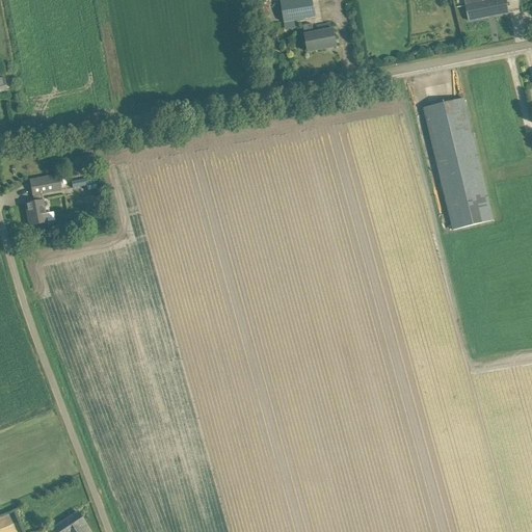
[(281,0),(284,23),(316,18),(313,0),(281,0)]
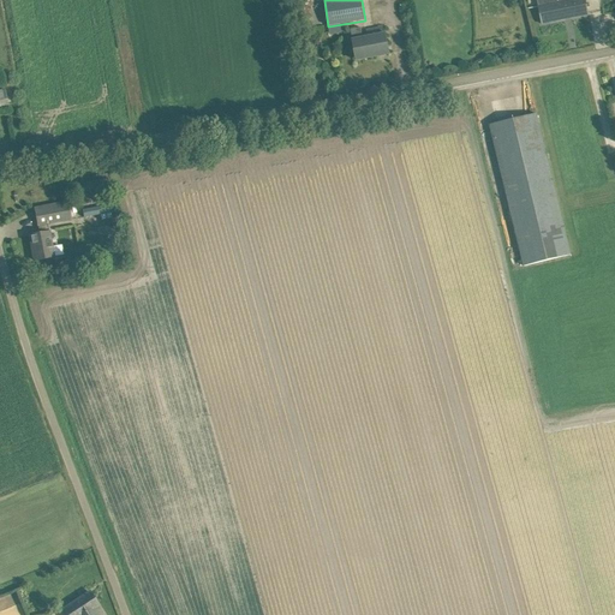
[(538,6),(542,24),(566,19),(565,18),(572,17),(572,18),(589,15),(585,0),(544,0),(545,5),(538,6)]
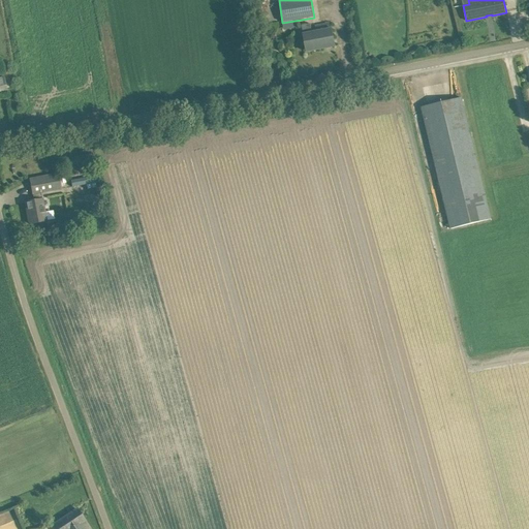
[(335,47),(333,36),(331,24),(315,27),(316,29),(312,30),(310,24),(302,26),(307,52),(335,47)]
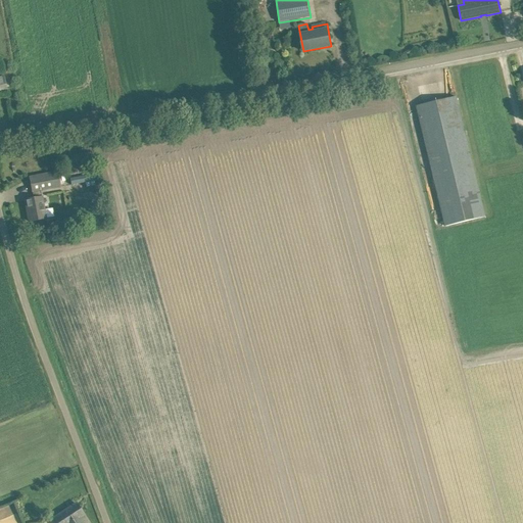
[(485,217),(459,107),(457,97),(417,107),(445,226),(485,217)]
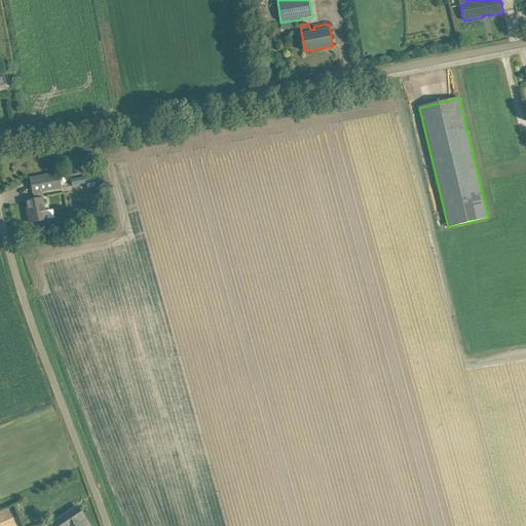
[(91,152),(67,157),(68,163),(92,158),(91,152)]
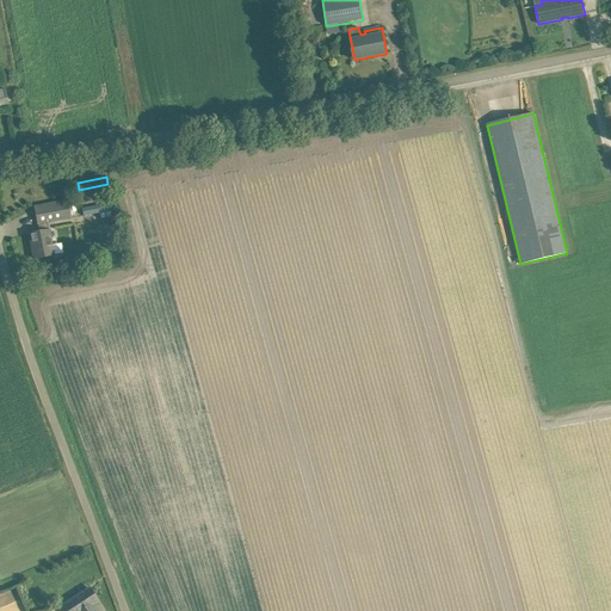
[(71,217),(69,213),(67,201),(35,207),(39,233),(30,234),(31,245),(34,245),(36,258),(34,258),(34,259),(53,255),(47,222),(71,217)]
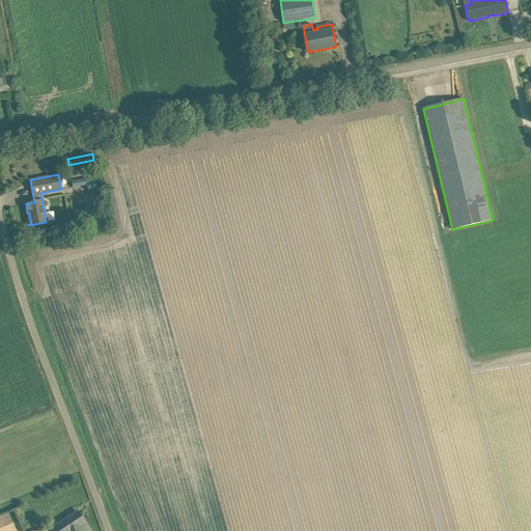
[(96,176),(71,182),(73,188),(98,183),(96,176)]
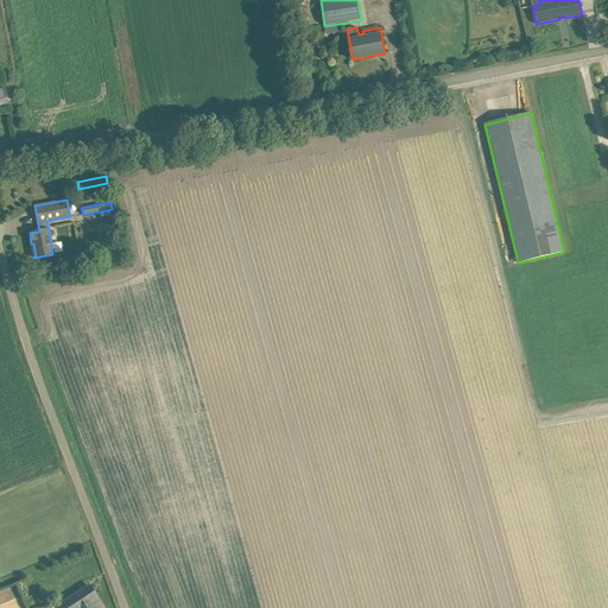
[(94,260),(92,249),(82,252),(84,263),(94,260)]
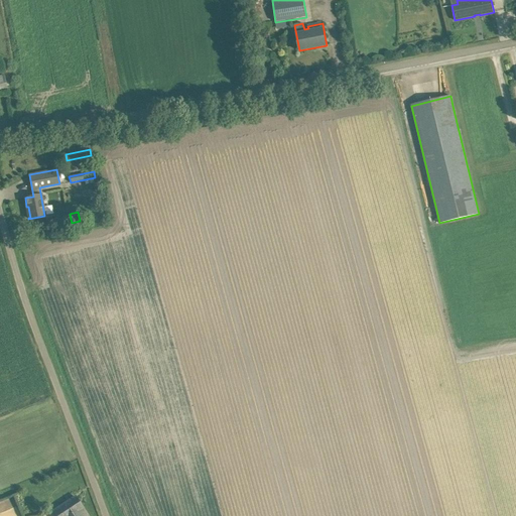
[(52,511),(55,515),(87,515),(82,508),(83,508),(76,497),(68,502),(52,511)]
